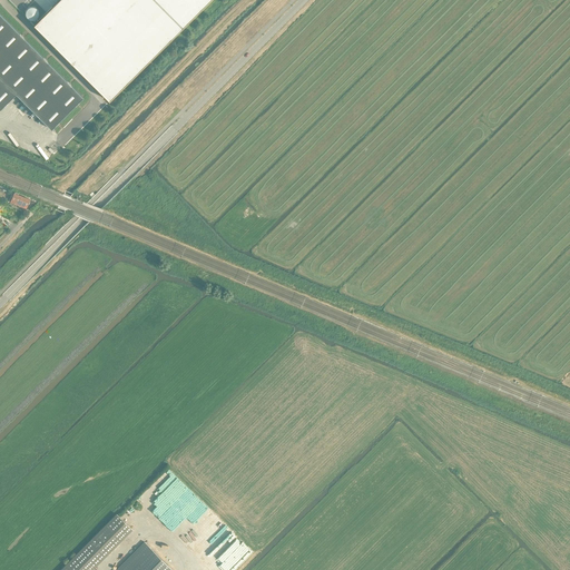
[(58,0),(33,25),(109,100),(209,0),(58,0)]
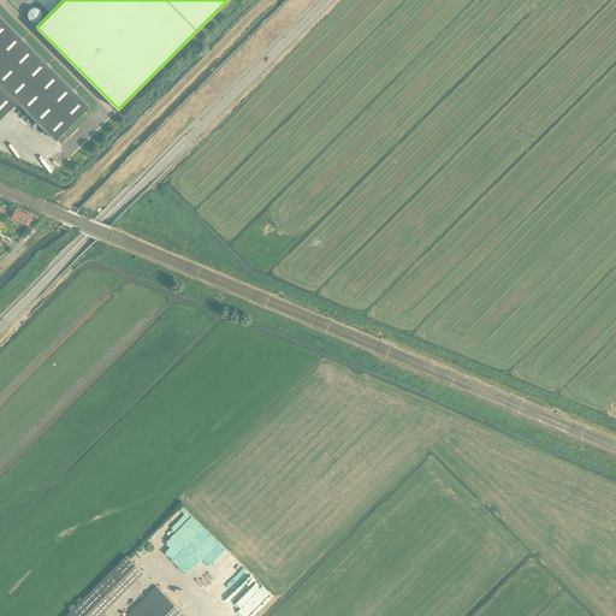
[(0,118),(17,101),(55,140),(90,106),(0,15),(0,118)]
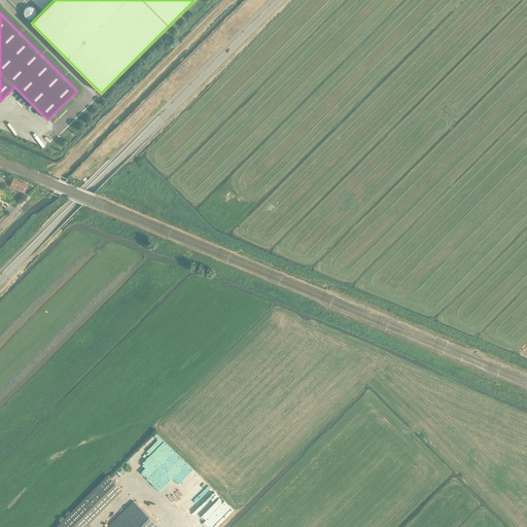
[(13,179),(11,184),(13,185),(11,187),(12,188),(16,189),(21,182),(13,179)]
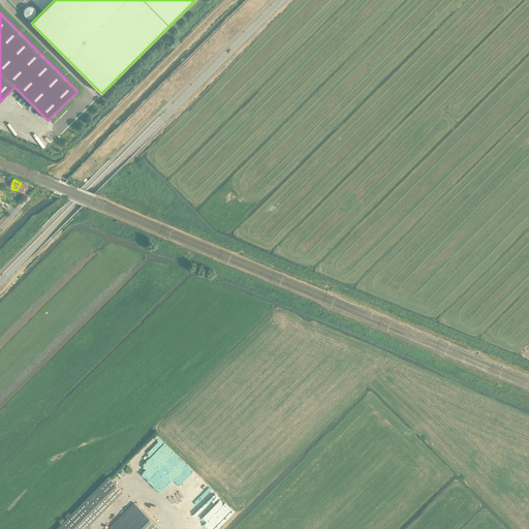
[(21,183),(17,190),(21,192),(23,192),(24,190),(26,191),(28,186),(21,183)]
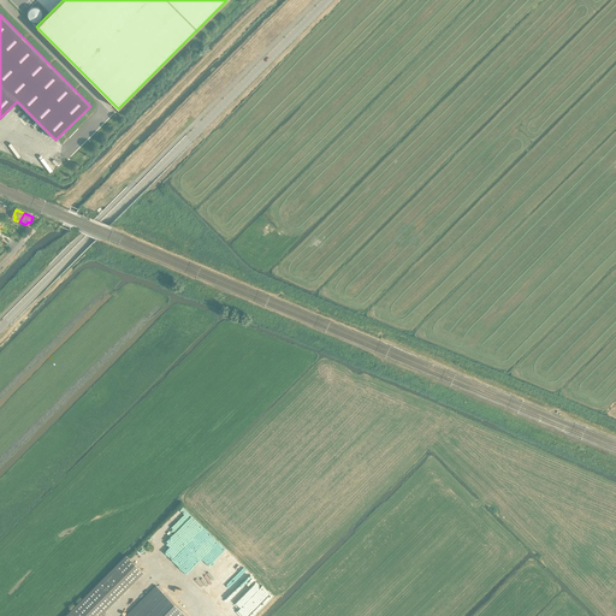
[(185,615),(157,586),(125,615),(185,615)]
